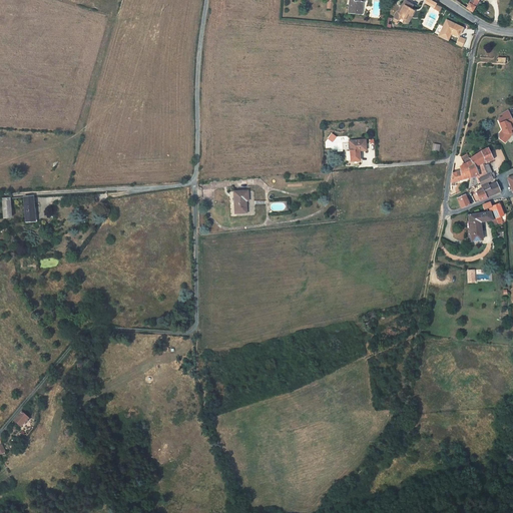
[(348,0),(347,12),(361,13),(362,2),(363,2),(363,0),(348,0)]
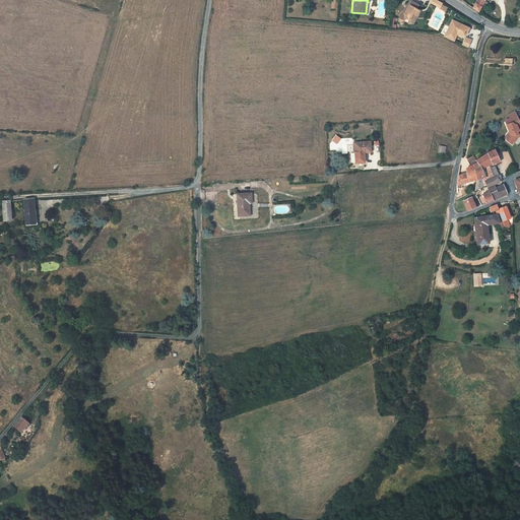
[(482,0),(479,9),(484,12),(491,0),(482,0)]
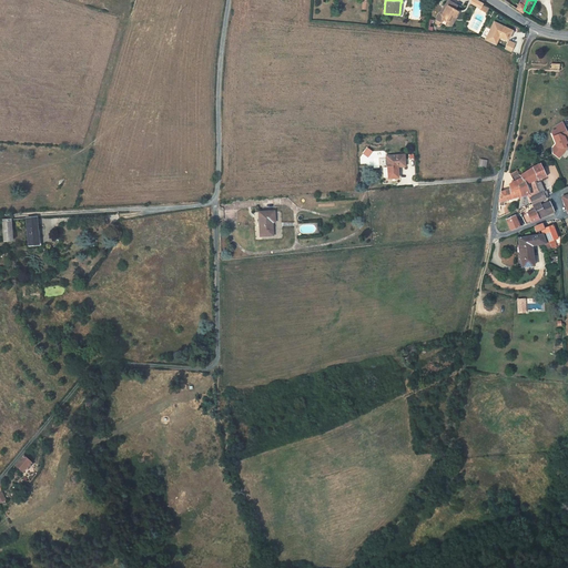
[(456,8),(448,2),(444,9),(446,10),(442,18),(440,17),(436,23),(440,26),(443,22),(447,24),(449,19),(454,21),(457,13),(454,12),(456,8)]
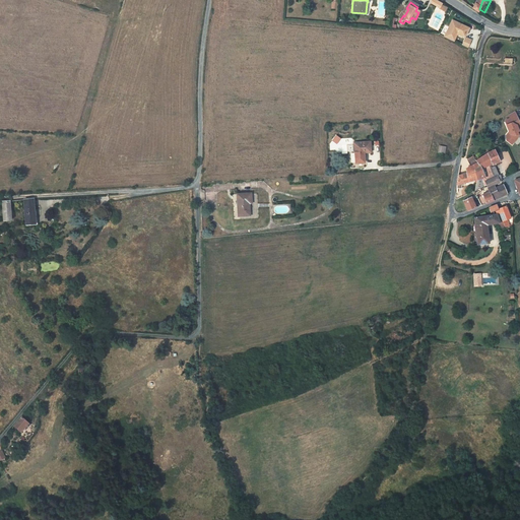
[(416,20),(415,19),(411,17),(409,22),(408,24),(412,27),(416,20)]
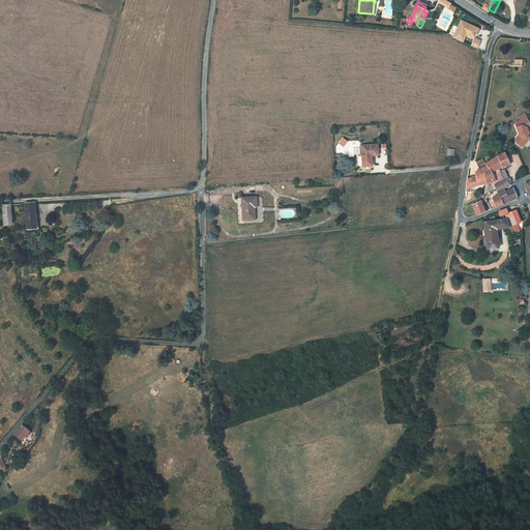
[(473,37),(476,30),(459,24),(452,42),(458,43),(460,38),(463,36),(465,37),(470,39),(473,37)]
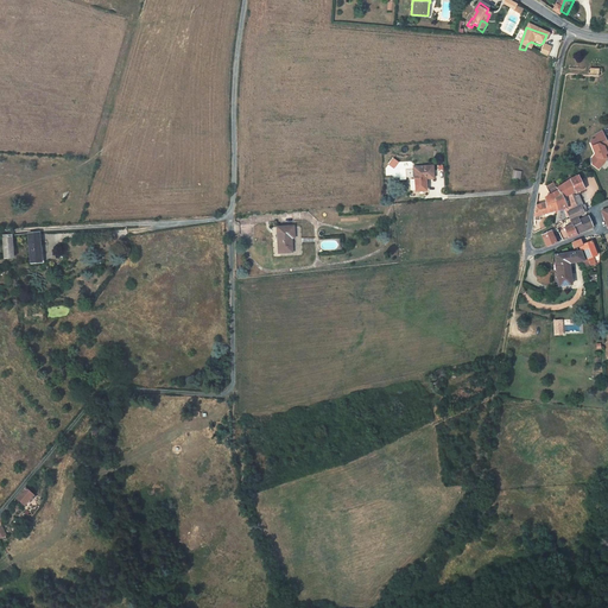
[(543,48),(540,55),(548,58),(551,49),(544,46),(543,48)]
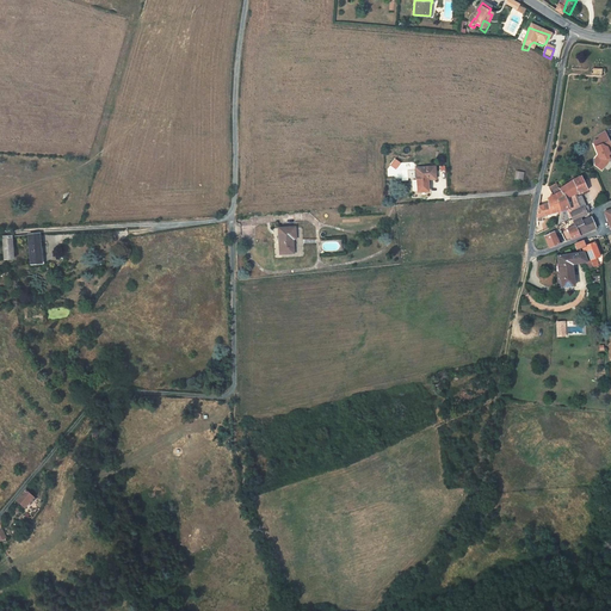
[(610,142),(610,140),(604,125),(597,129),(598,134),(593,135),(593,137),(598,149),(594,154),(594,160),(602,165),(609,154),(608,152),(606,149),(609,148),(608,144),(610,142)]
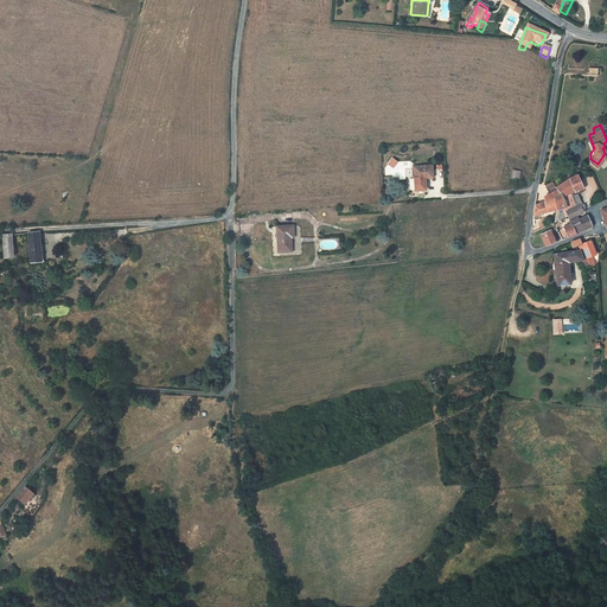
[(428,161),(410,163),(410,172),(421,171),(421,172),(428,172),(428,161)]
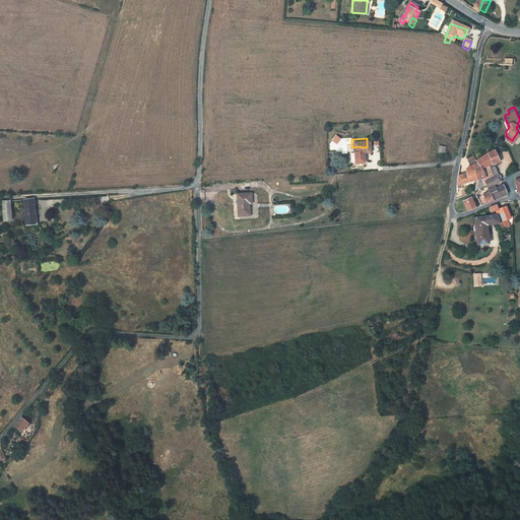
[(351,147),(352,158),(361,157),(361,147),(361,146),(351,147)]
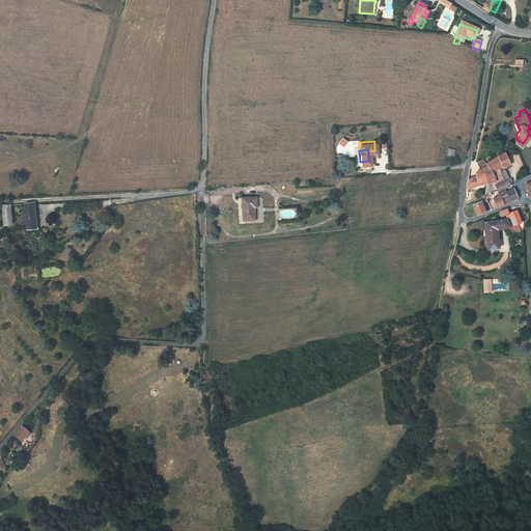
[(504,150),(497,154),(498,156),(509,184),(510,185),(514,184),(512,180),(509,173),(504,162),(508,160),(504,150)]
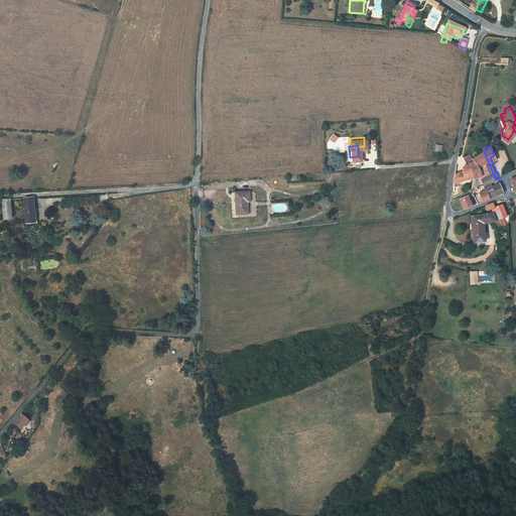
[(484,151),(472,157),(474,164),(470,166),(472,176),(470,187),(474,185),(475,187),(495,178),(484,151)]
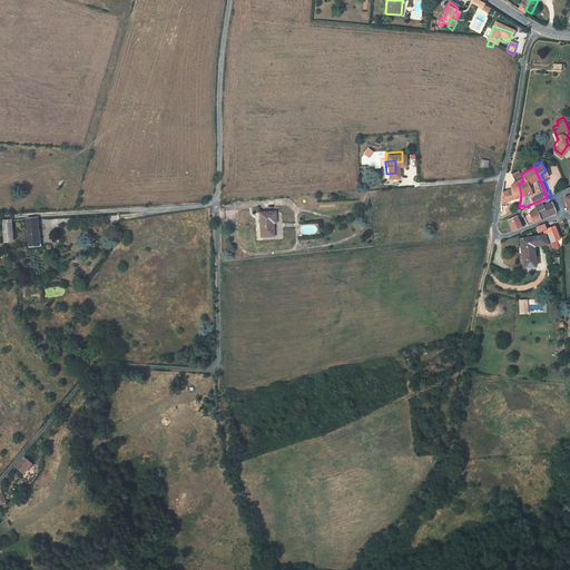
[(519,169),(511,172),(516,179),(510,183),(510,187),(501,189),(499,198),(499,204),(503,204),(504,200),(508,200),(508,197),(521,195),(519,184),(523,182),(521,174),(519,169)]
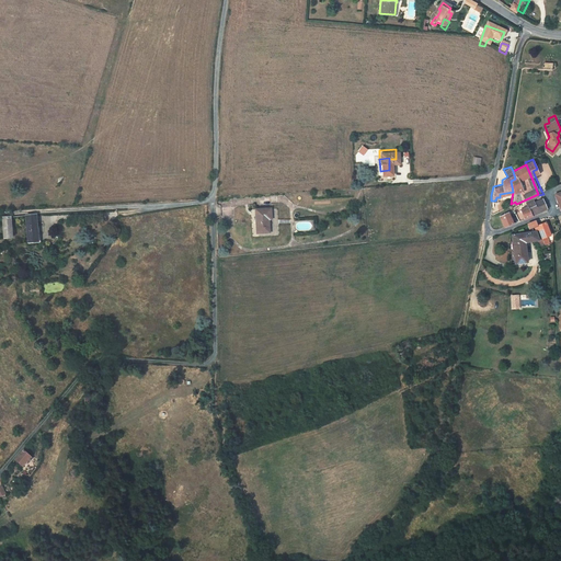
[(541,198),(534,202),(535,206),(528,209),(531,214),(540,210),(546,208),(541,198)]
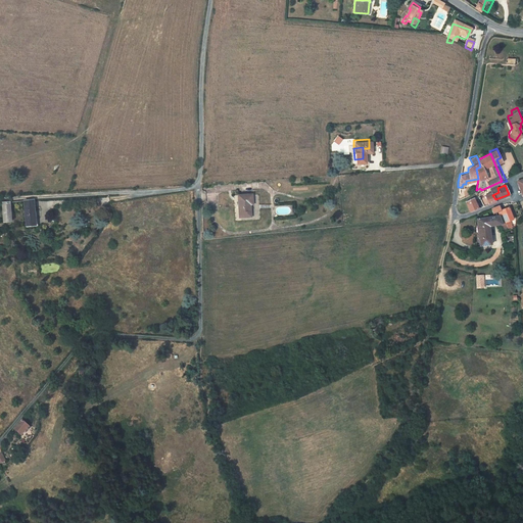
[(496,186),(489,188),(490,192),(484,194),(488,202),(490,201),(495,199),(492,195),(498,192),(497,188),(496,186)]
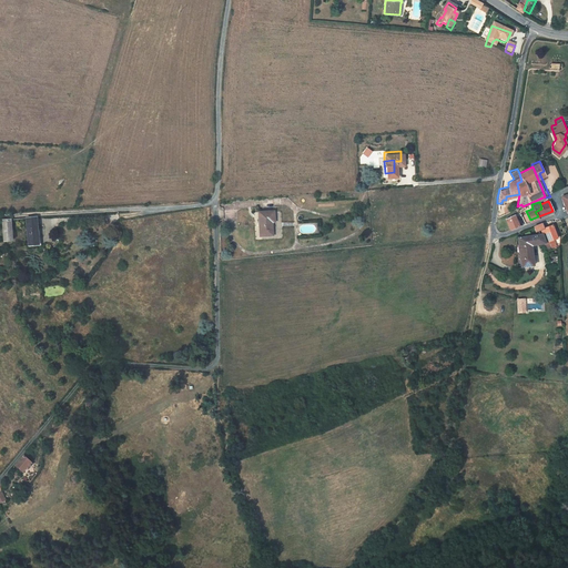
[(272,204),(257,205),(257,215),(260,215),(260,229),(271,229),(270,215),(272,214),(272,204)]
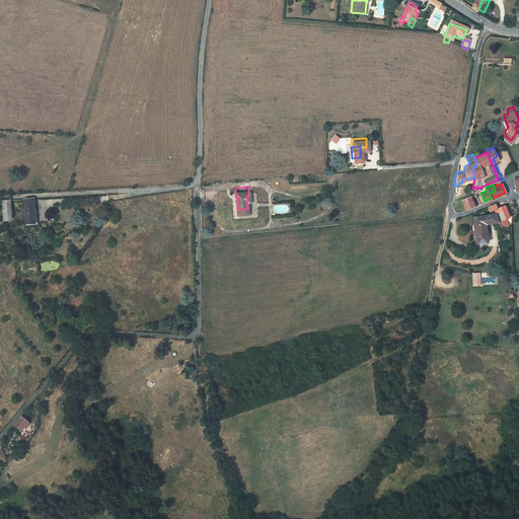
[(34,218),(33,194),(23,194),(25,218),(34,218)]
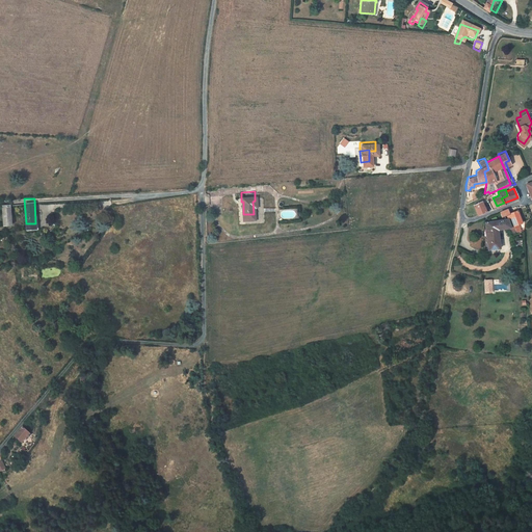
[(10,219),(9,200),(1,201),(2,219),(10,219)]
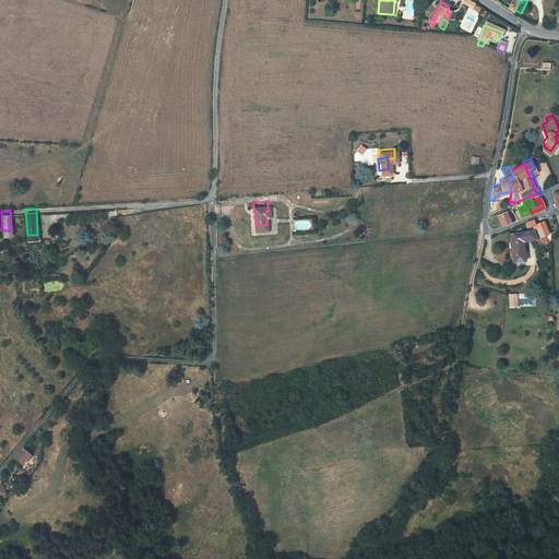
[(504,210),(496,214),(501,225),(512,221),(515,218),(513,214),(508,216),(504,210)]
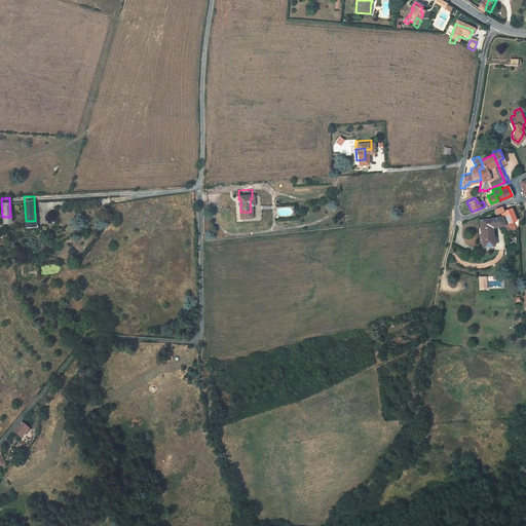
[(501,207),(492,209),(495,214),(499,213),(500,216),(504,216),(508,223),(511,222),(514,220),(510,209),(508,209),(502,211),(501,207)]
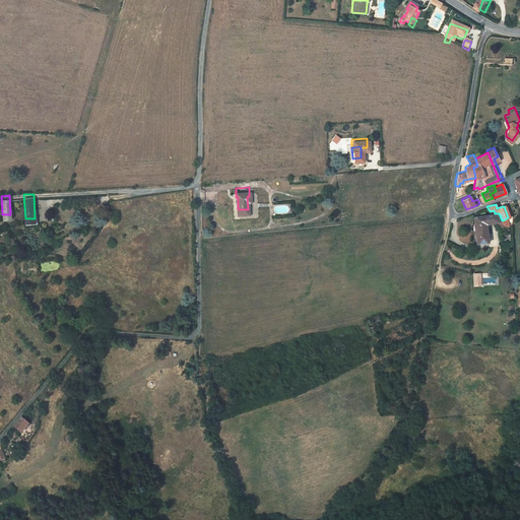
[(503,228),(503,226),(502,221),(498,222),(495,213),(473,216),(475,243),(485,242),(485,224),(496,222),(497,229),(503,228)]
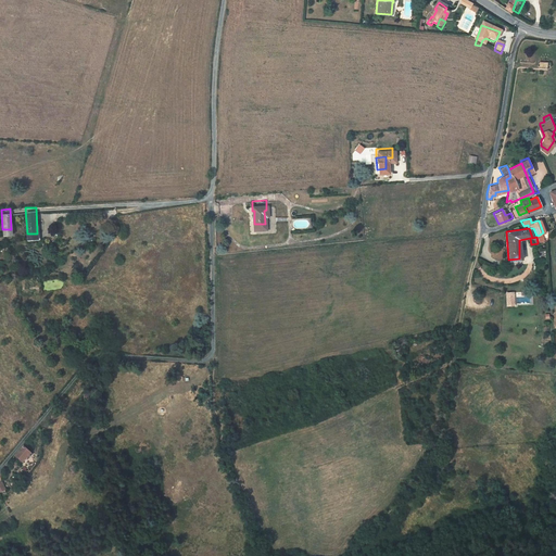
[(24,445),(15,456),(20,459),(26,455),(29,457),(33,454),(24,445)]
